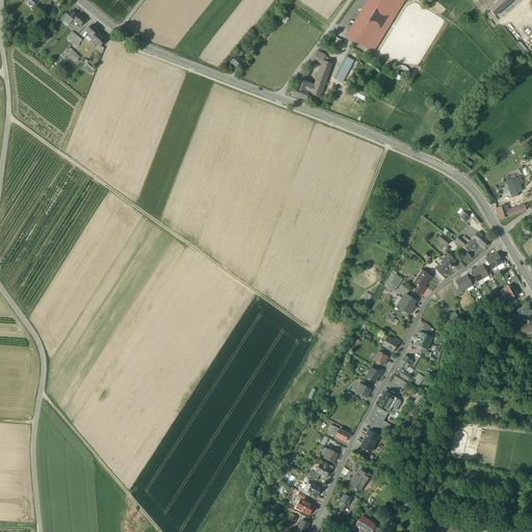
[(30,8),(33,10),(41,2),(37,0),(36,1),(32,6),(30,8)]
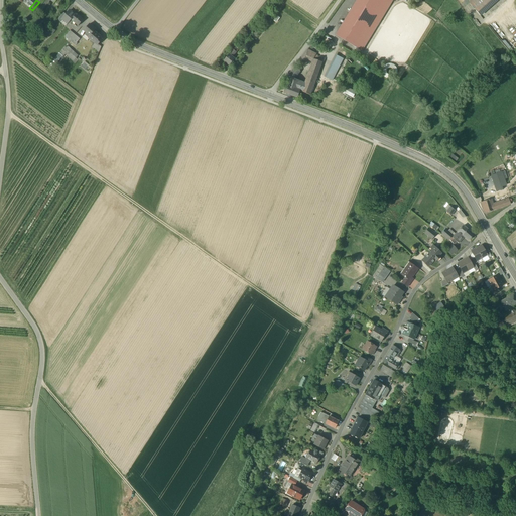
[(41,0),(36,7),(41,11),(44,8),(43,7),(48,0),(41,0)]
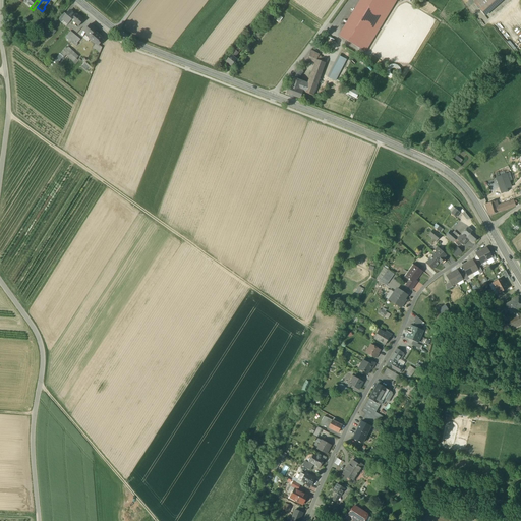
[(365,52),(396,0),(360,0),(339,36),(365,52)]
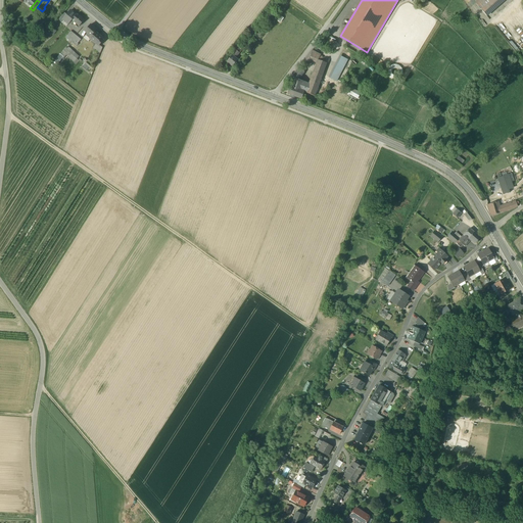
[(487,16),(505,0),(479,0),(476,3),(487,16)]
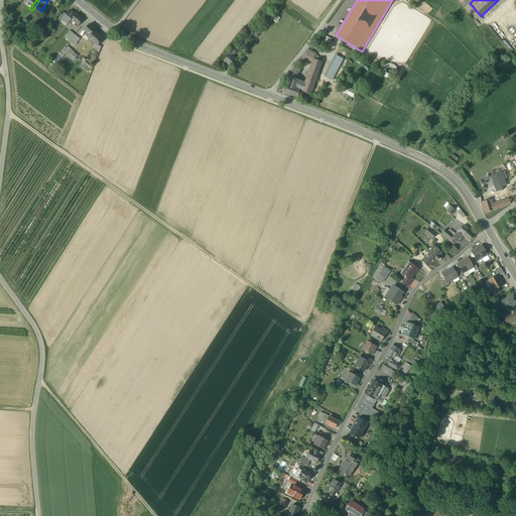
[(69,22),(71,20),(75,15),(70,10),(66,14),(62,19),(68,23),(69,22)]
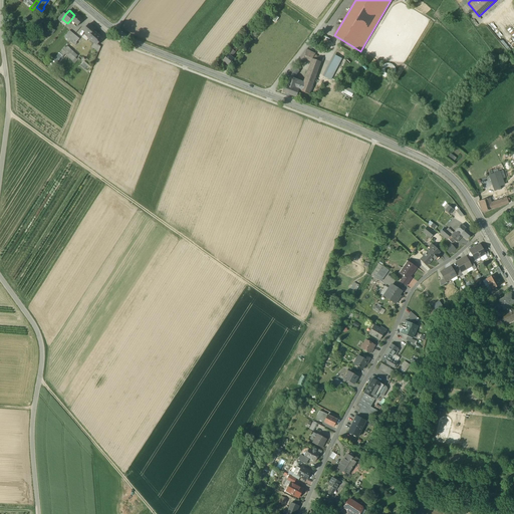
[(57,19),(60,22),(62,19),(65,14),(63,12),(57,19)]
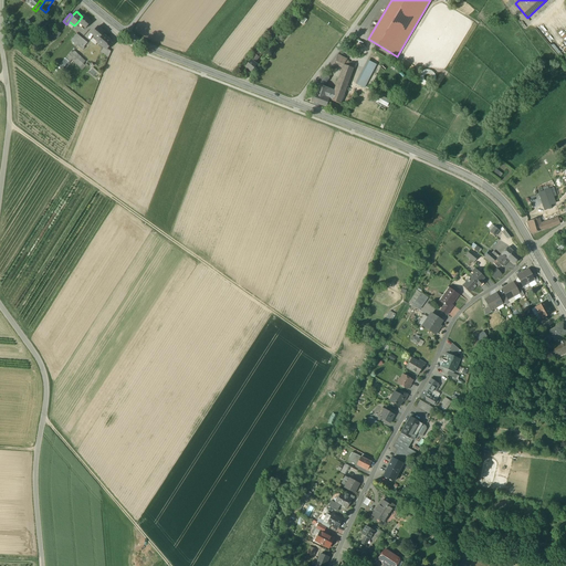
[(536,28),(540,27),(537,23),(545,19),(542,14),(534,19),(535,21),(533,22),(536,28)]
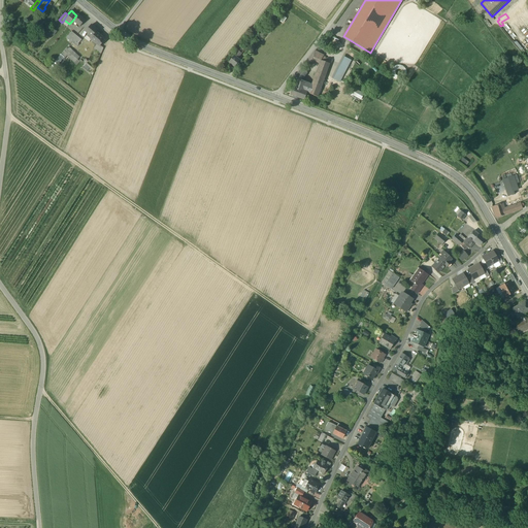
[(77,14),(76,15),(72,21),(75,23),(79,27),(86,21),(77,14)]
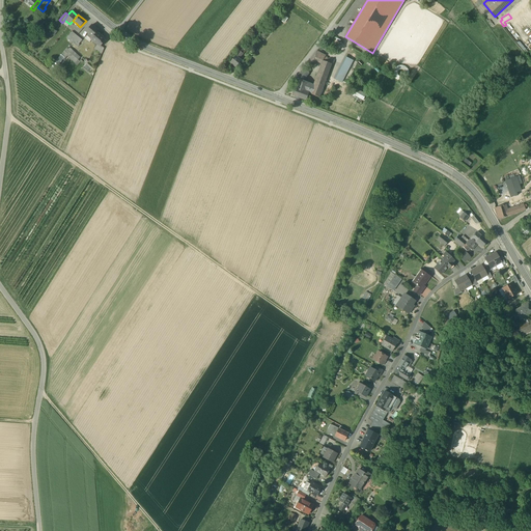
[(87,36),(92,40),(93,38),(94,38),(98,34),(96,33),(98,31),(91,25),(86,31),(89,33),(87,36)]
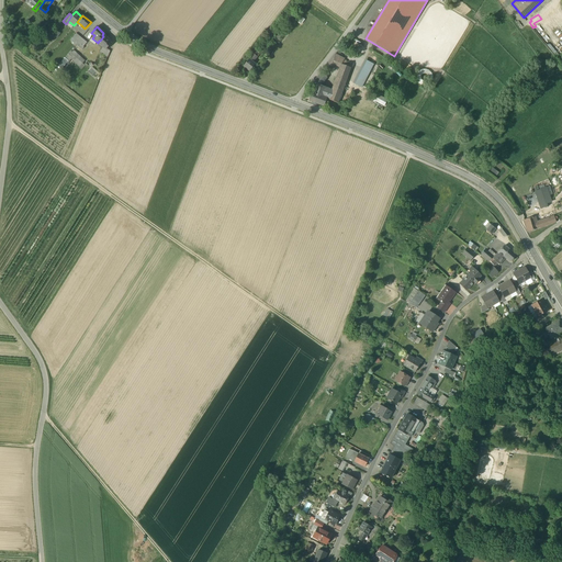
[(103,36),(100,41),(99,41),(98,43),(107,49),(108,47),(109,45),(108,44),(110,41),(103,36)]
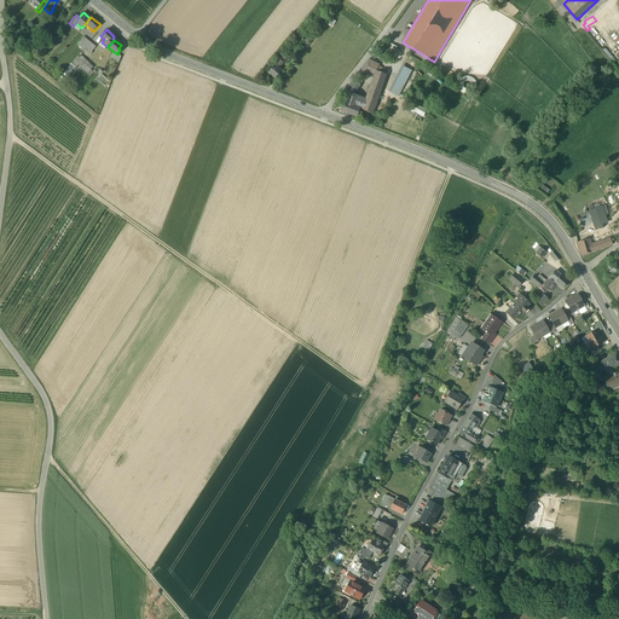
[(97,47),(90,42),(84,50),(90,55),(97,47)]
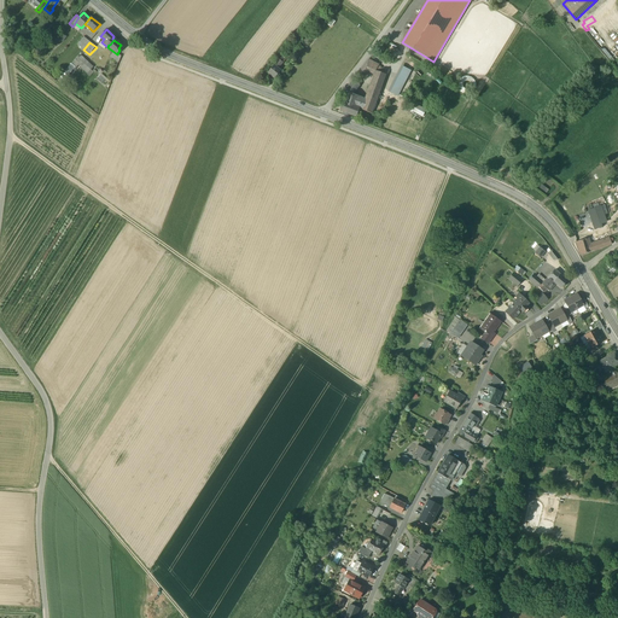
[(275,57),(279,59),(283,63),(286,58),(279,52),(275,57)]
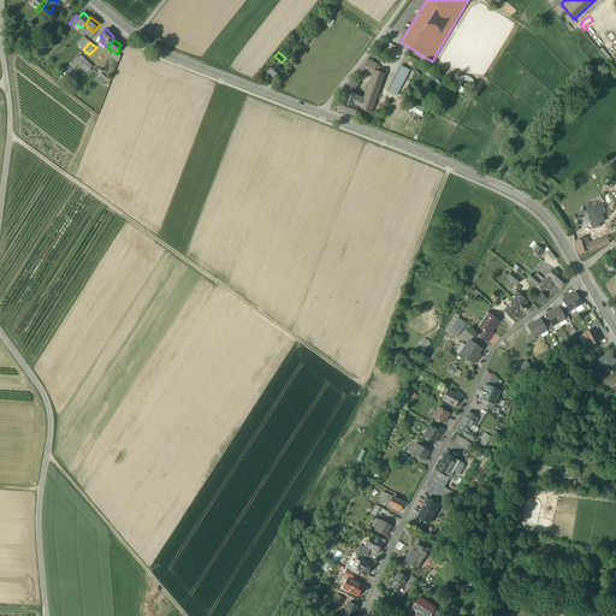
[(367,59),(362,67),(357,72),(357,73),(359,73),(362,77),(366,71),(373,75),(363,101),(360,100),(357,108),(371,113),(384,75),(385,75),(388,71),(377,66),(377,65),(367,59)]
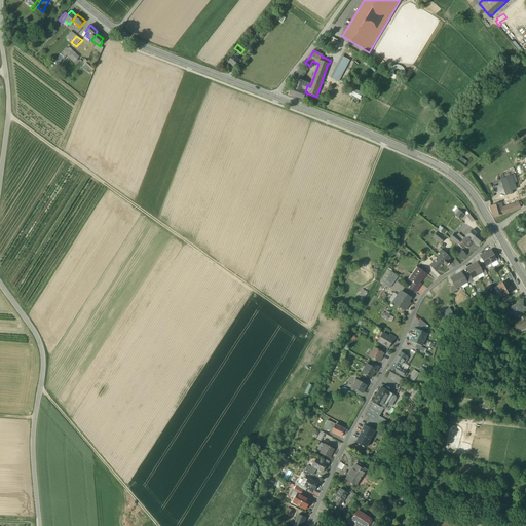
[(227,63),(233,67),(239,60),(236,58),(233,55),(227,63)]
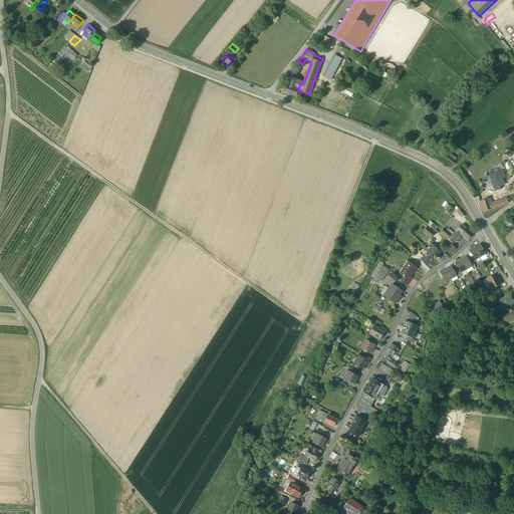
[(324,77),(330,80),(341,59),(334,56),(324,77)]
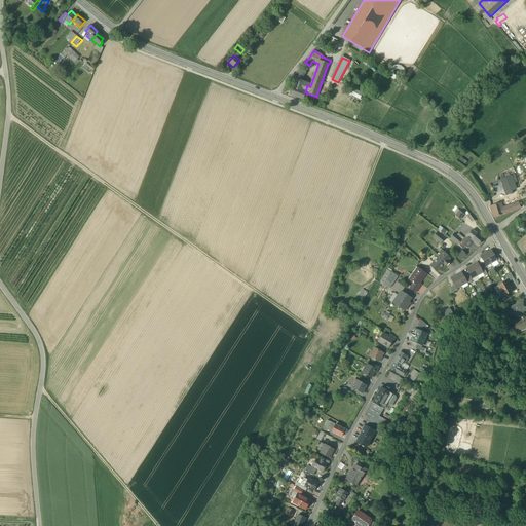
[(399,80),(402,78),(404,75),(405,72),(403,68),(401,66),(398,65),(393,65),(390,67),(388,70),(388,73),(389,77),(391,79),(396,81),(399,80)]
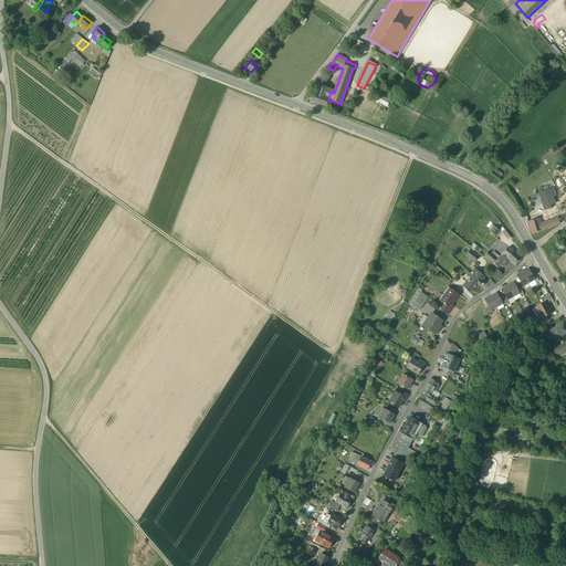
[(315,85),(321,87),(328,77),(323,74),(316,84),(315,85)]
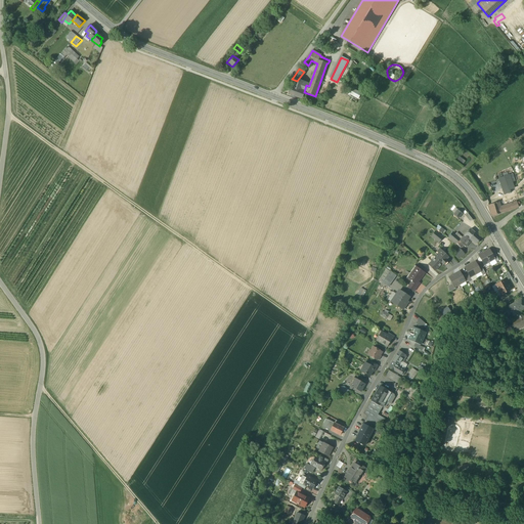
[(297,97),(302,99),(304,92),(306,85),(297,81),(292,79),(289,86),(288,90),(289,90),(288,94),(292,95),(291,96),(294,97),(295,96),(297,97)]
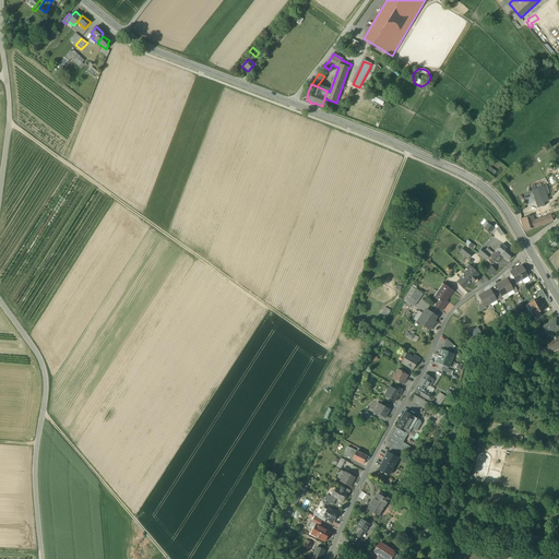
[(383,106),(387,98),(378,94),(375,102),(383,106)]
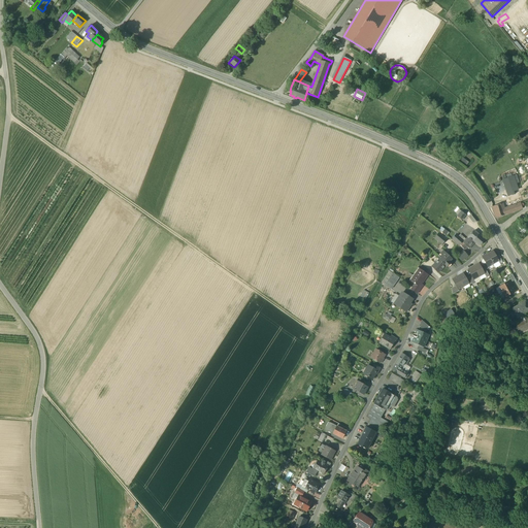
[(458,161),(464,166),(467,162),(461,157),(458,161)]
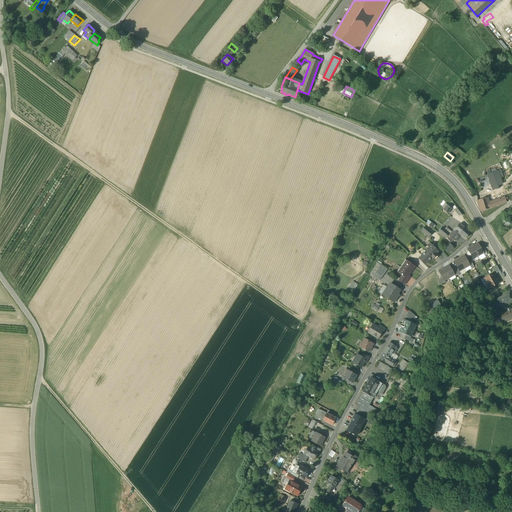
[(502,184),(501,181),(498,171),(487,174),(491,185),(493,190),(498,188),(498,186),(502,184)]
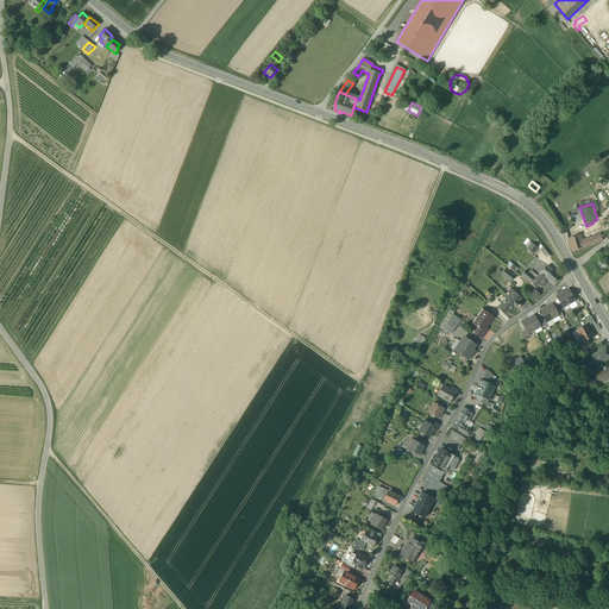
[(567,239),(571,252),(583,248),(603,240),(601,236),(585,240),(584,240),(582,242),(579,236),(567,239)]
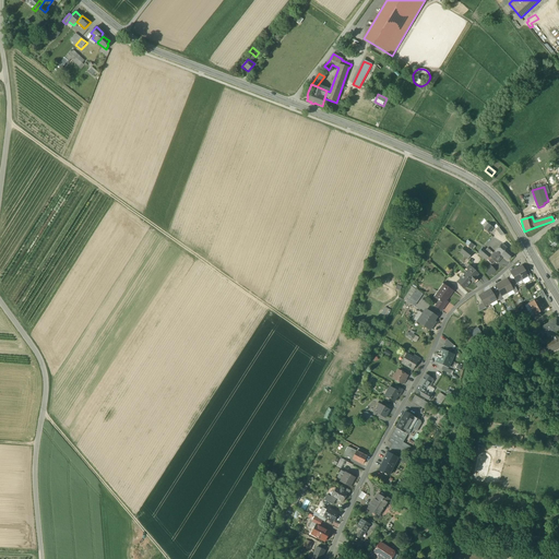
[(484,229),(489,234),(494,228),(492,227),(492,226),(489,223),(484,229)]
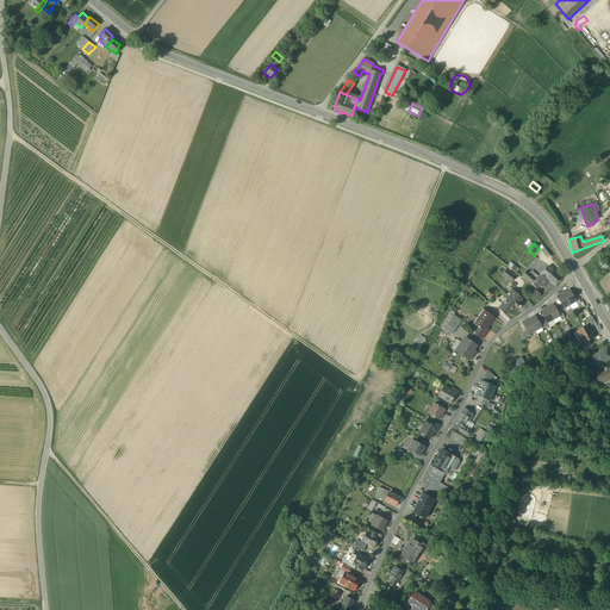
[(510,262),(508,266),(517,272),(520,268),(510,262)]
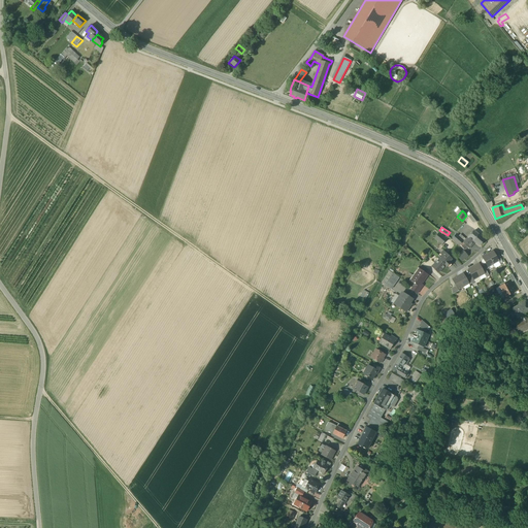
[(468,237),(473,241),(479,235),(474,231),(468,237)]
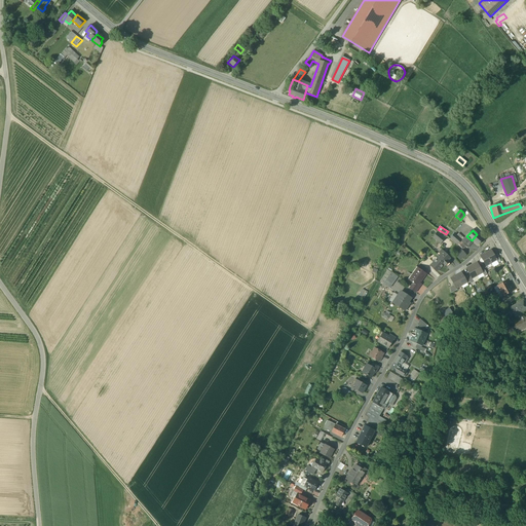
[(434,237),(441,243),(445,238),(438,233),(434,237)]
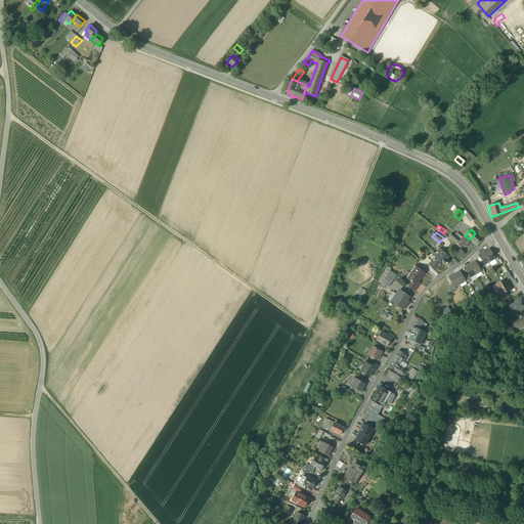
[(448,238),(455,244),(460,238),(453,233),(448,238)]
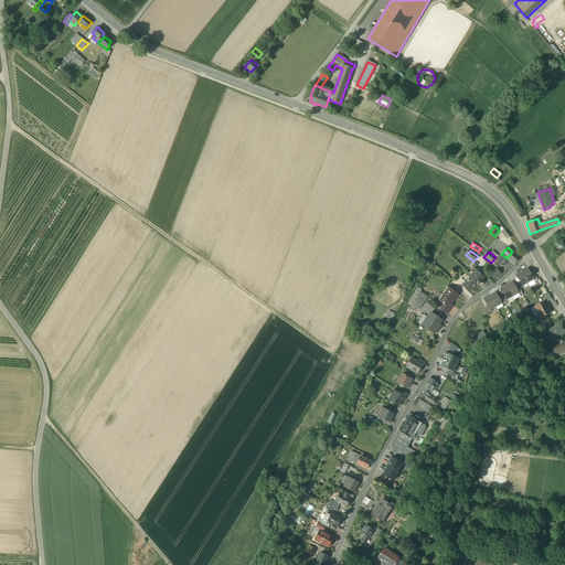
[(519,257),(512,252),(507,258),(508,259),(513,264),(519,257)]
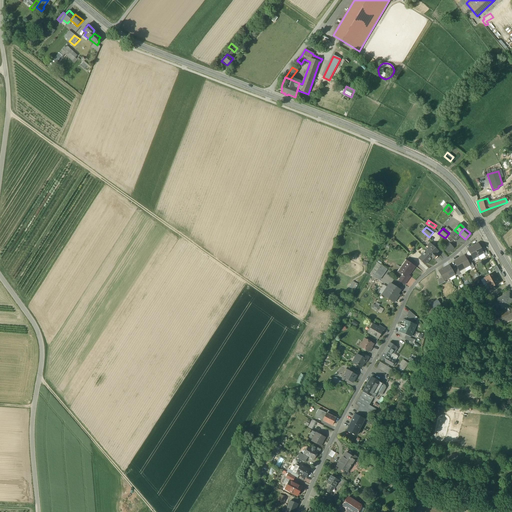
[(455,241),(460,235),(459,234),(454,230),(446,238),(451,243),(453,240),(455,241)]
